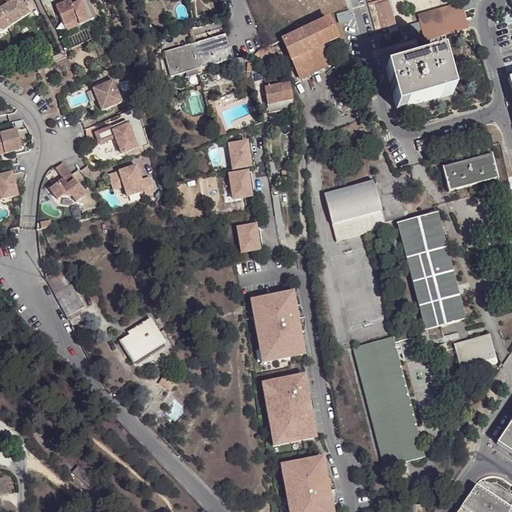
[(5,0),(9,4),(0,10),(11,27),(30,14),(23,3),(20,0),(5,0)]
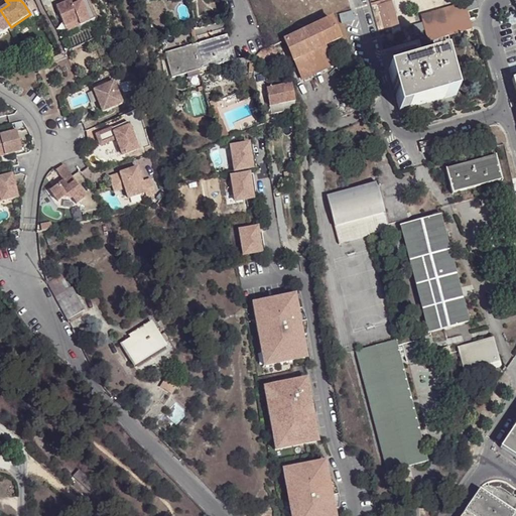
[(71,1),(56,7),(65,26),(79,21),(81,26),(95,20),(87,0),(73,6),(71,1)]
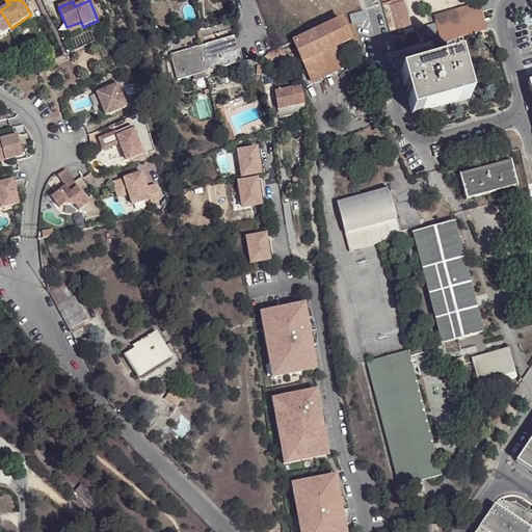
[(410,33),(409,31),(401,1),(386,6),(393,32),(399,30),(401,35),(409,33),(410,33)]
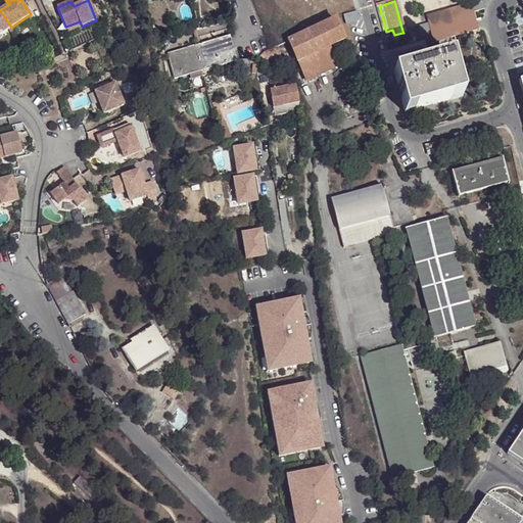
[(481,1),(470,4),(473,13),(484,10),(481,1)]
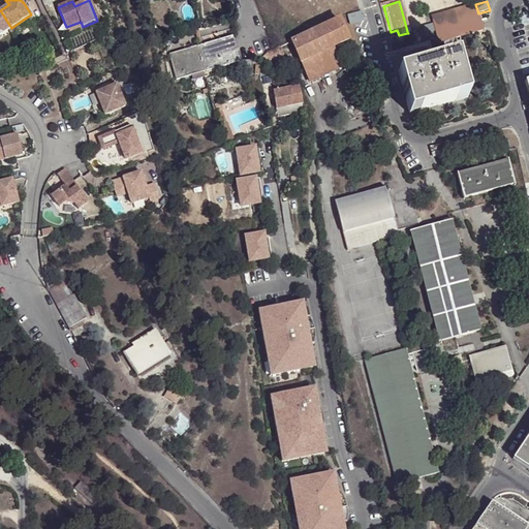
[(478,13),(475,4),(432,16),(439,42),(483,30),(478,13)]
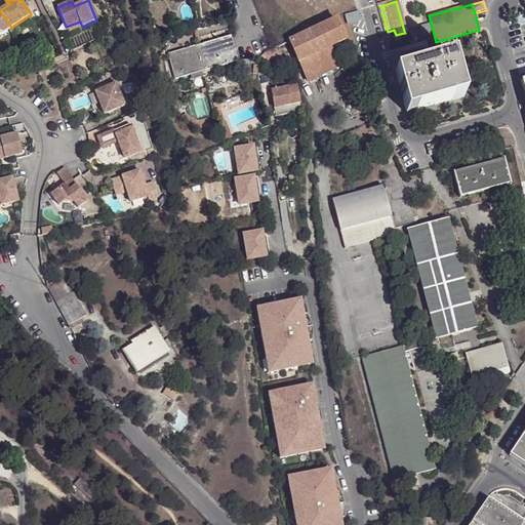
[(0,35),(11,28),(0,10),(0,9),(0,35)]
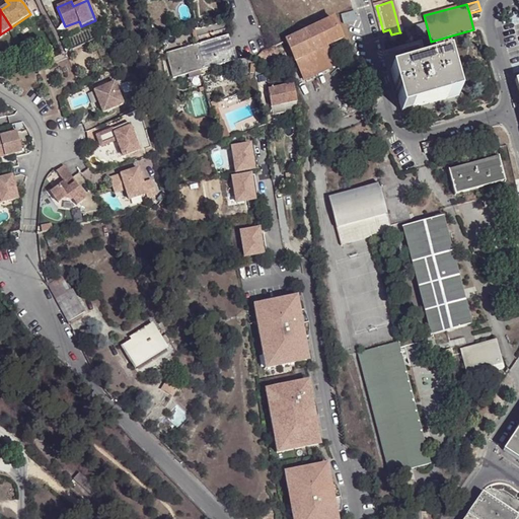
[(331,19),(286,40),(290,48),(304,79),(331,66),(323,48),(340,40),(341,40),(331,19)]
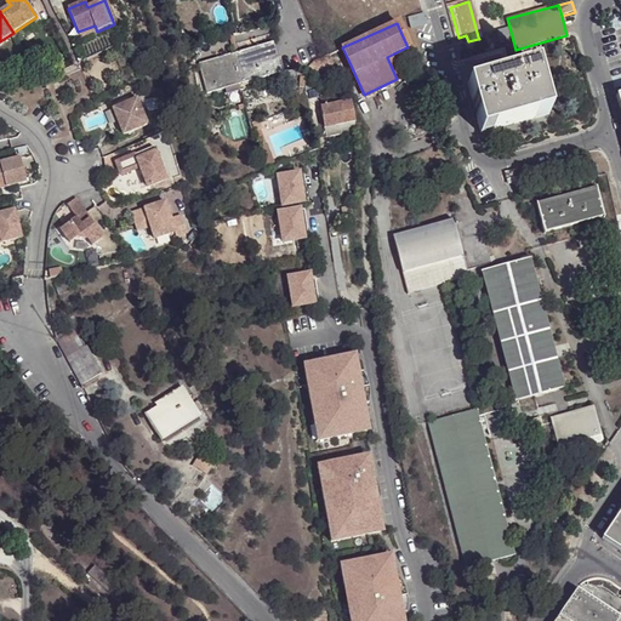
[(278,74),(271,45),(195,64),(204,95),(224,89),(237,86),(278,74)]
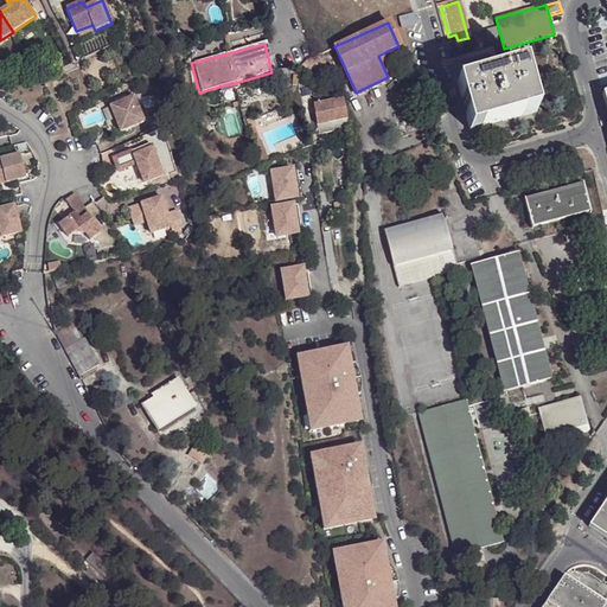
[(318,55),(323,62),(339,56),(334,46),(318,55)]
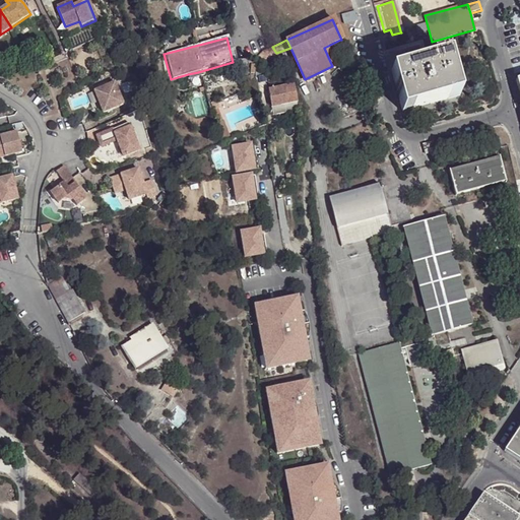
[(255,58),(256,65),(276,56),(276,53),(272,47),(264,51),(255,58)]
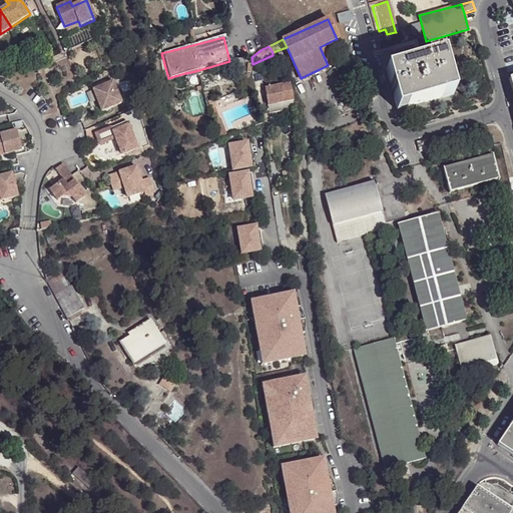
[(149,56),(147,48),(138,50),(140,59),(149,56)]
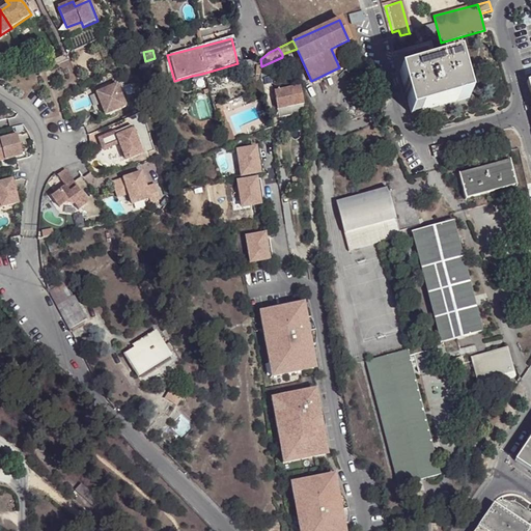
[(400,71),(409,100),(412,112),(470,96),(458,55),(409,68),(400,71)]
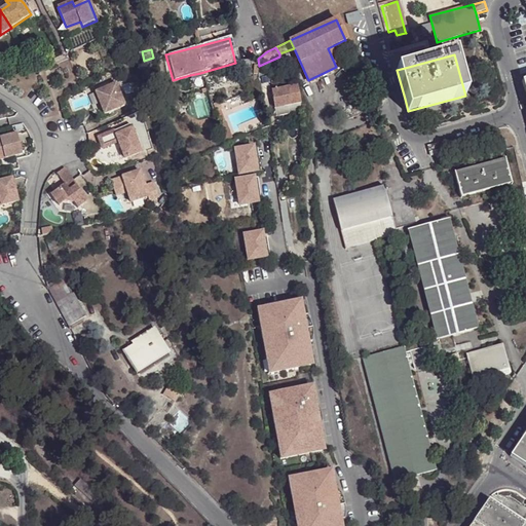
[(525,76),(525,77),(525,82),(525,430),(513,451),(525,460),(525,76)]
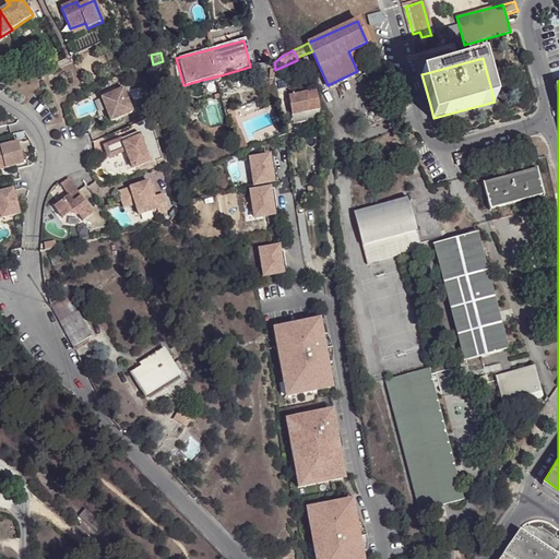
[(125,91),(104,98),(111,122),(133,114),(125,91)]
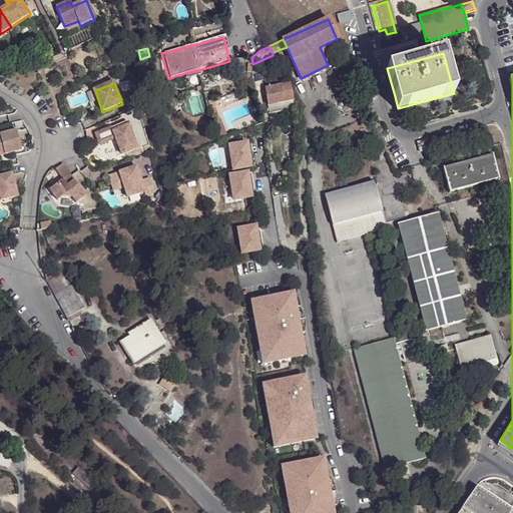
[(293,100),(290,84),(265,88),(268,104),(293,100)]
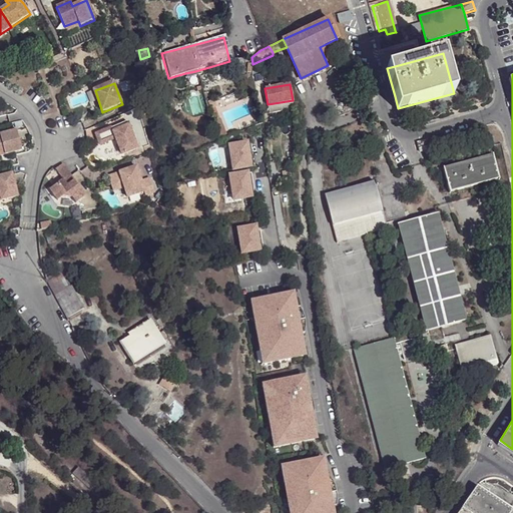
[(293,100),(268,104),(269,113),(294,109),(293,100)]
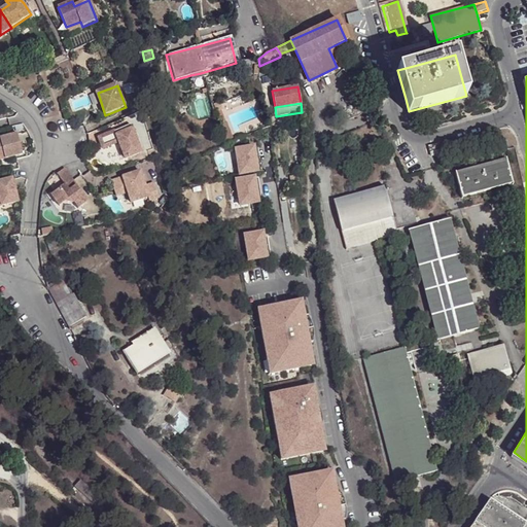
[(210,106),(217,127),(223,124),(219,112),(220,111),(218,104),(210,106)]
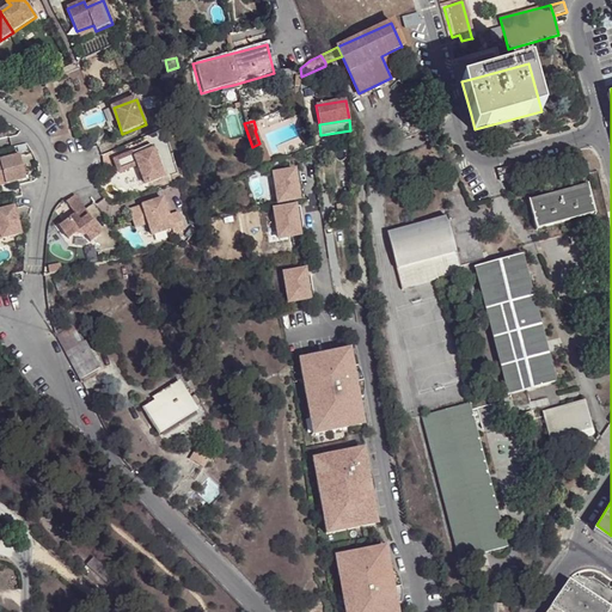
[(236,150),(245,147),(245,145),(242,146),(240,140),(239,141),(232,142),(225,141),(218,139),(213,134),(207,139),(209,141),(218,146),(227,150),(236,150)]
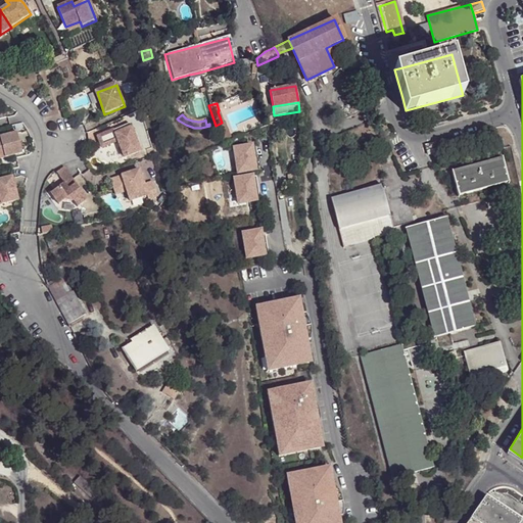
[(216,126),(223,143),(229,140),(223,123),(222,123),(216,126)]
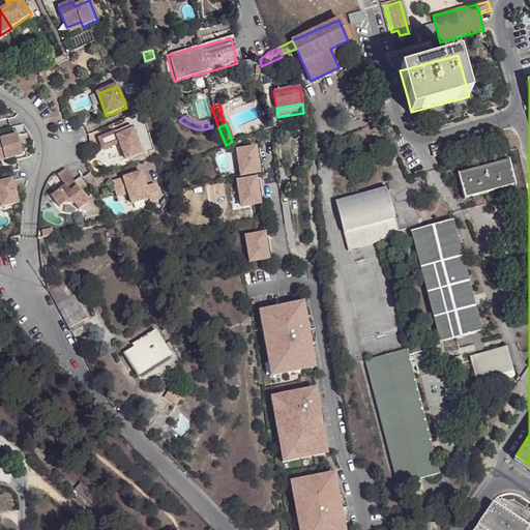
[(126,127),(99,138),(104,149),(120,142),(126,159),(143,153),(134,129),(128,131),(126,127)]
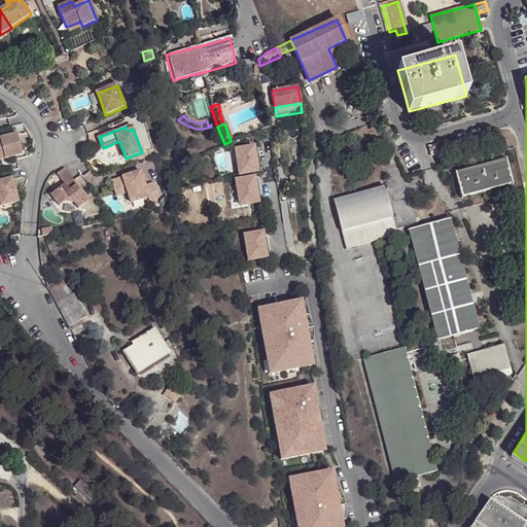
[(0,136),(0,154),(4,154),(5,157),(23,153),(18,132),(0,136)]
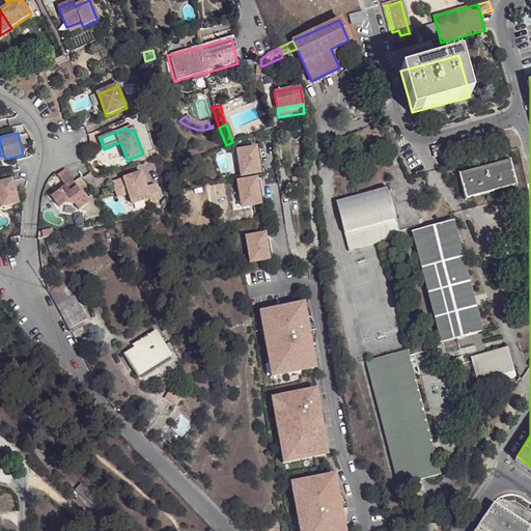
[(430,148),(434,158),(443,156),(440,146),(430,148)]
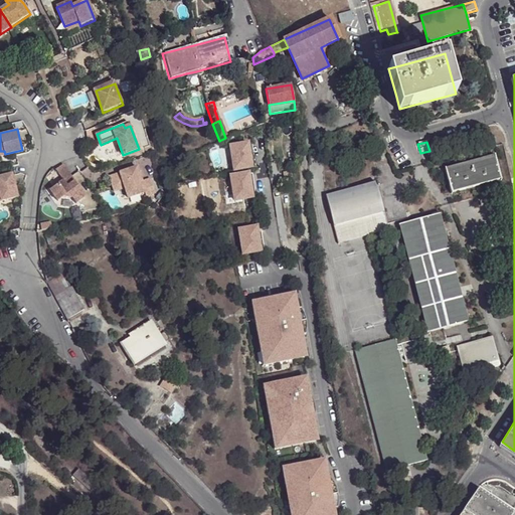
[(250,144),(229,147),(233,171),(254,168),(250,144)]
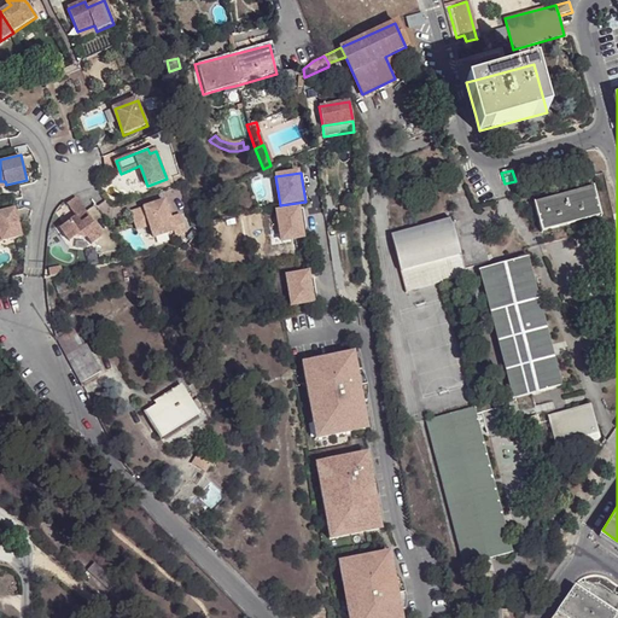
[(530,204),(537,232),(598,217),(590,191),(530,204)]
